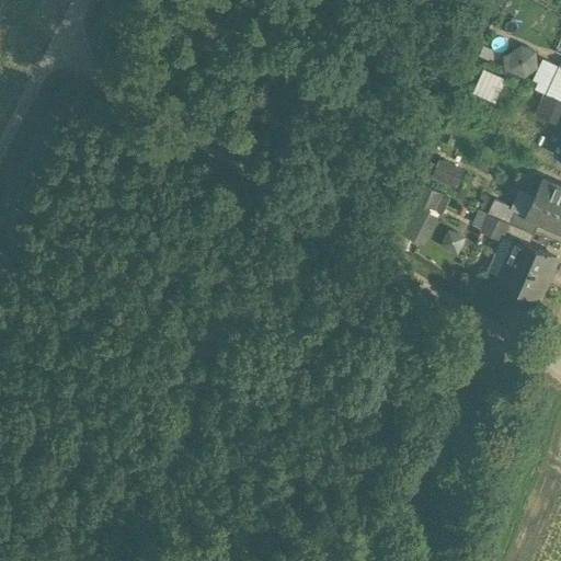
[(510,72),(524,78),(537,68),(537,52),(522,44),(507,53),(503,55),(505,71),(510,72)]
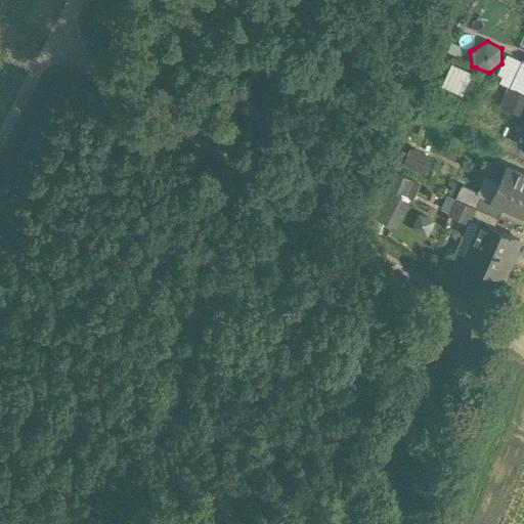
[(511,88),(523,94),(523,58),(511,88)]
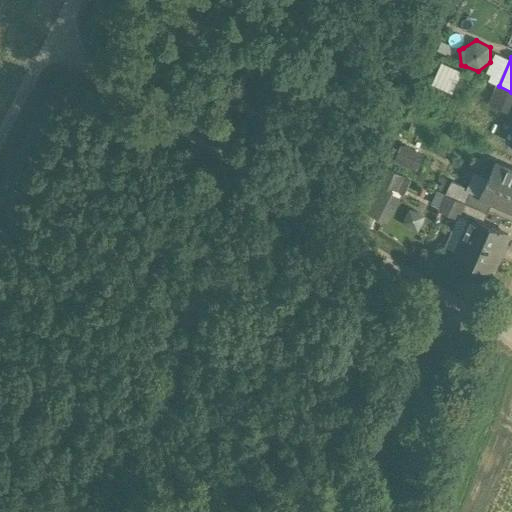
[(434,85),(456,92),(464,70),(442,62),(434,85)]
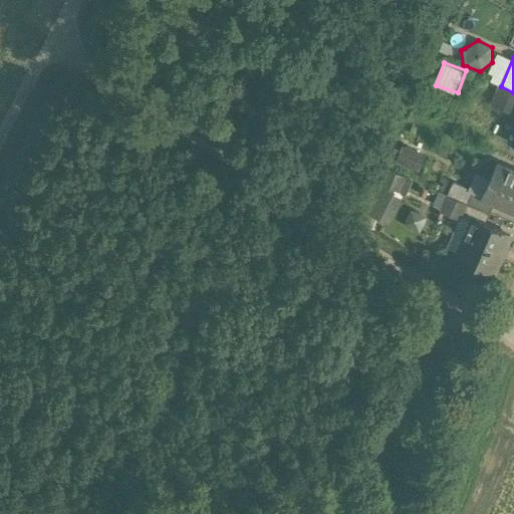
[(398,162),(418,171),(424,158),(404,149),(398,162)]
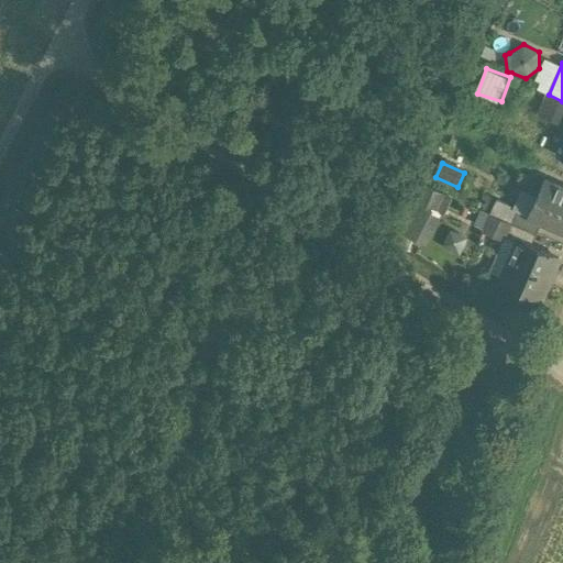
[(562,188),(544,180),(529,216),(528,217),(541,222),(562,232),(562,188)]
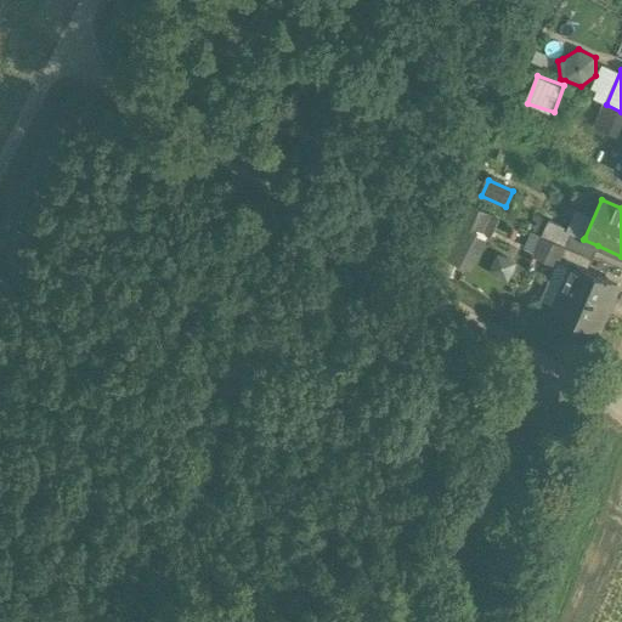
[(493,213),(470,204),(463,219),(486,228),(493,213)]
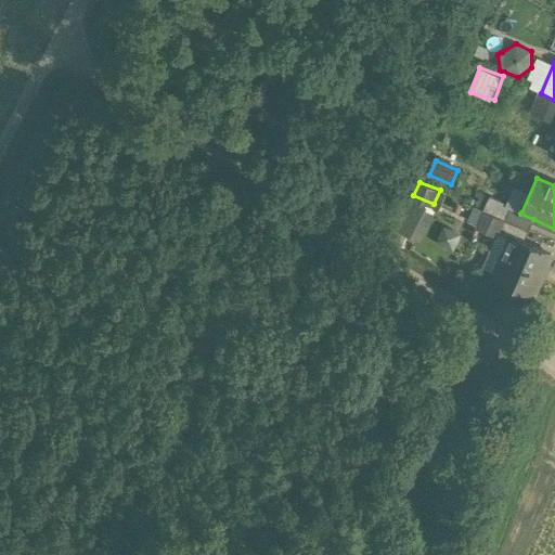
[(479,208),(483,210),(503,219),(505,219),(510,207),(485,196),(479,208)]
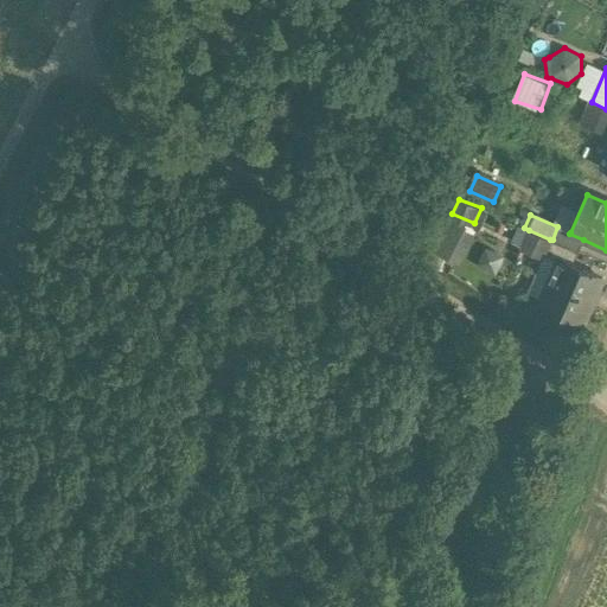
[(446,253),(459,259),(472,232),(459,225),(446,253)]
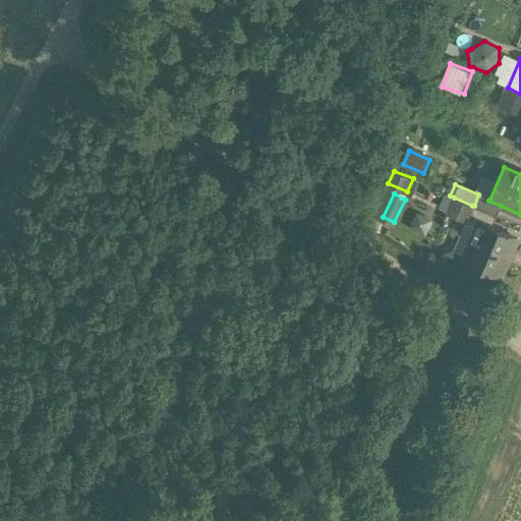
[(489,199),(478,194),(474,206),(496,216),(497,216),(501,206),(488,200),(489,199)]
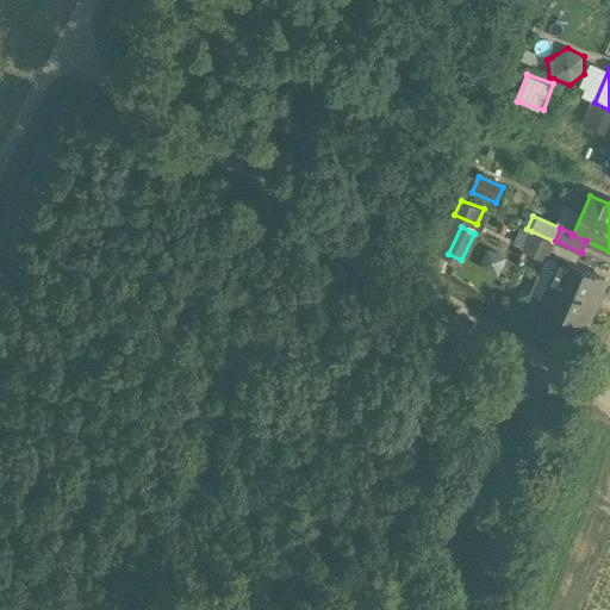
[(555,241),(553,241),(531,231),(524,247),(546,256),(547,255),(549,256),(561,261),(561,260),(574,266),(580,253),(555,241)]
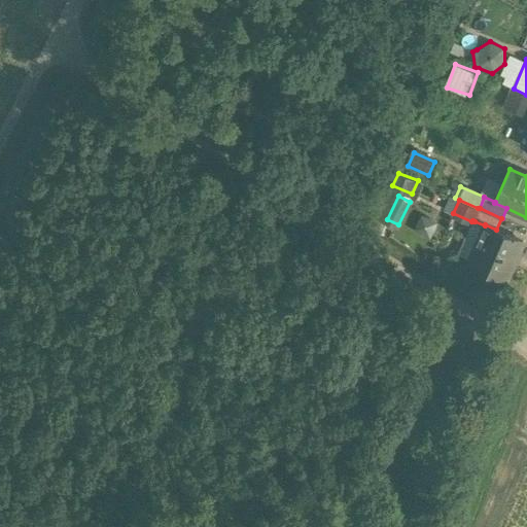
[(475,221),(460,253),(470,258),(485,225),(475,221)]
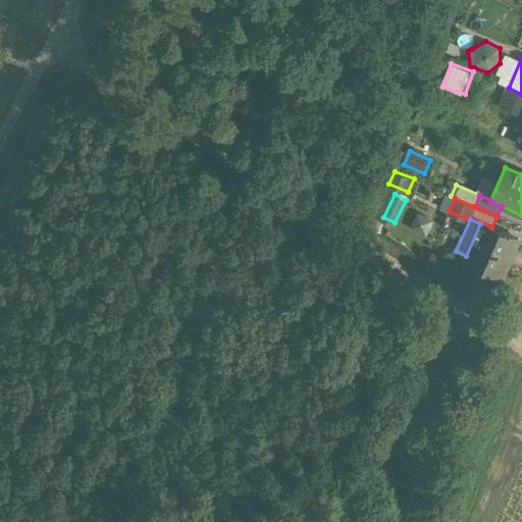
[(491,227),(480,222),(480,223),(466,256),(503,272),(518,239),(491,227)]
